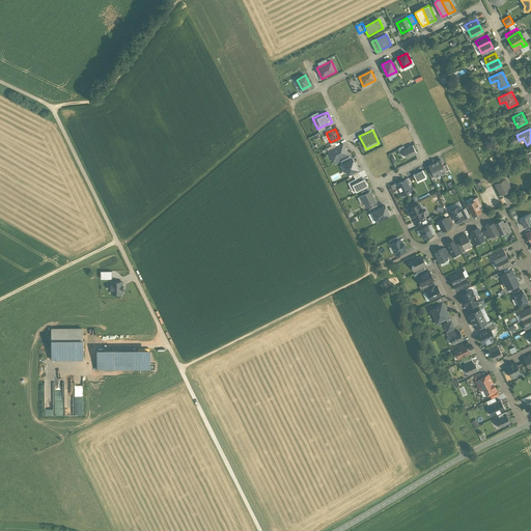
[(516,135),(511,138),(514,143),(520,141),(520,140),(519,140),(516,135)]
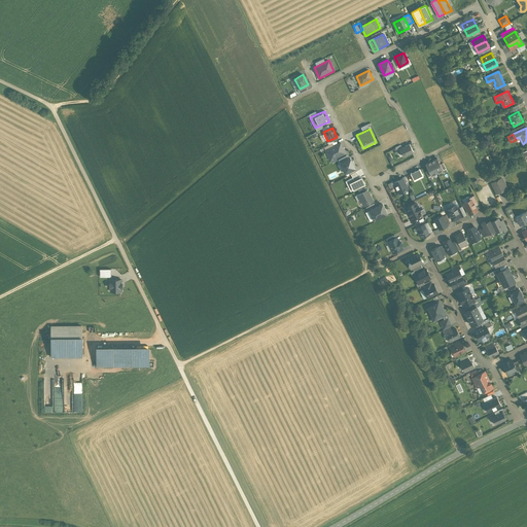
[(334,146),(325,150),(330,161),(345,153),(340,143),(334,146)]
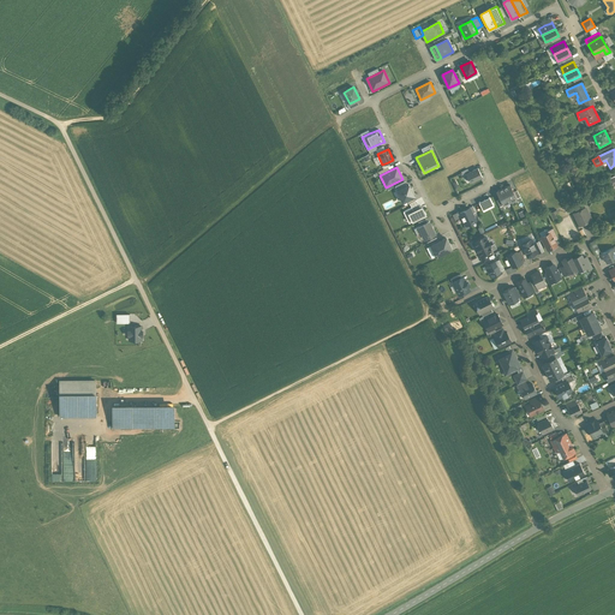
[(482,177),(478,169),(470,173),(466,174),(471,183),(482,177)]
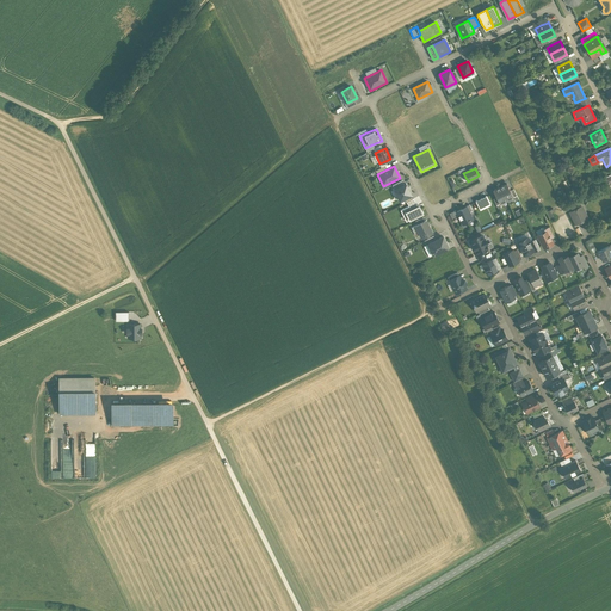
[(403,185),(394,190),(400,201),(405,199),(411,196),(412,196),(406,184),(403,185)]
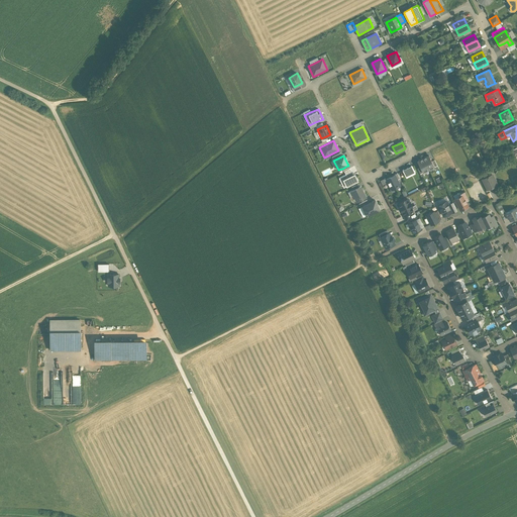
[(429,156),(423,159),(428,170),(434,167),(432,162),(429,156)]
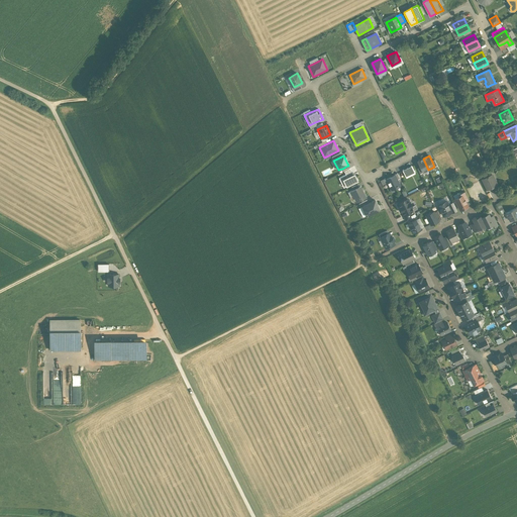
[(423,173),(428,170),(423,159),(417,162),(420,168),(423,173)]
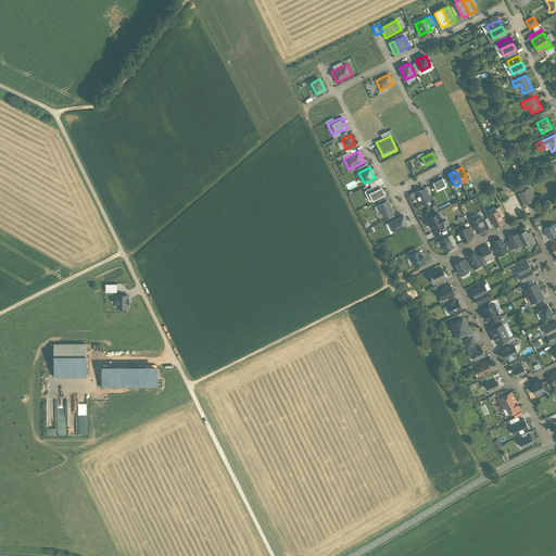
[(446,187),(443,179),(433,184),(438,191),(446,187)]
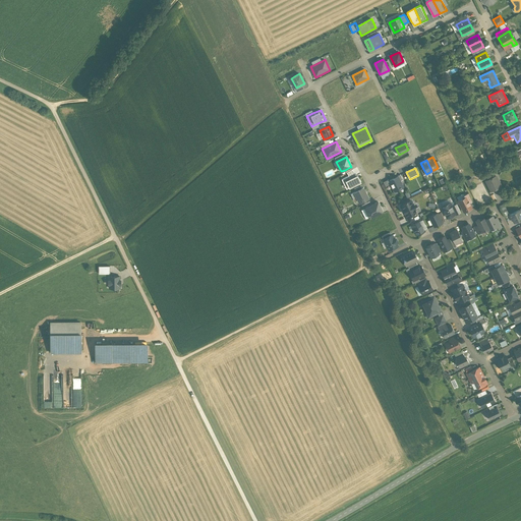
[(347,172),(349,176),(350,179),(356,176),(352,169),(351,170),(347,172)]
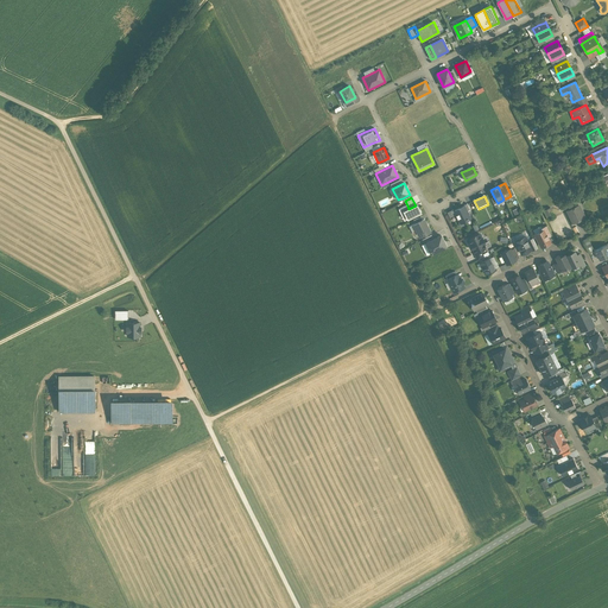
[(422,213),(417,204),(416,206),(409,209),(404,211),(407,217),(407,220),(422,213)]
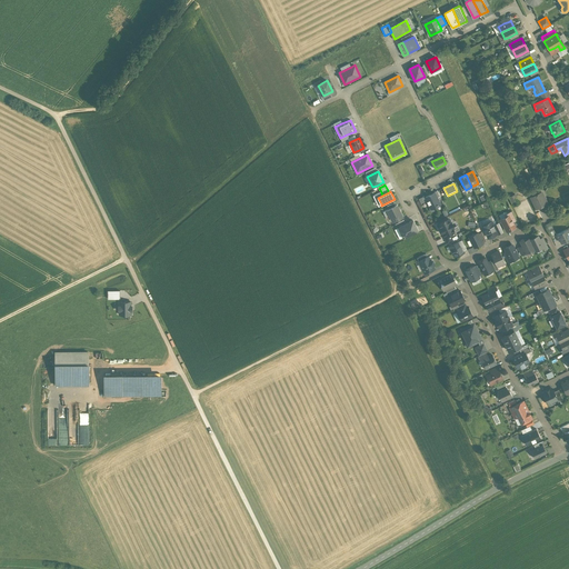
[(378,198),(382,196),(381,192),(373,196),(378,206),(381,203),(378,198)]
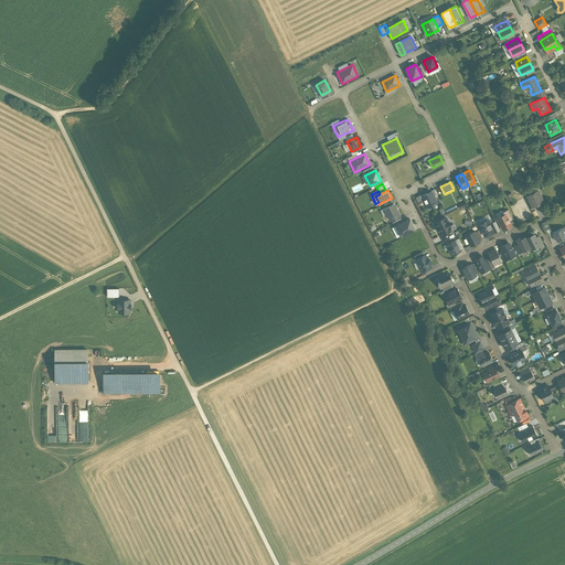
[(537,191),(528,196),(533,206),(543,202),(537,191)]
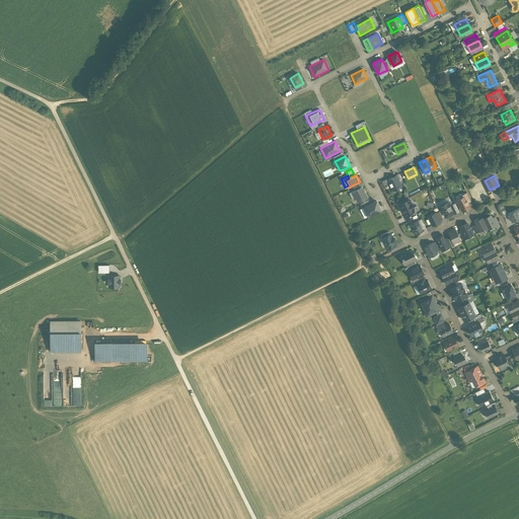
[(399,183),(396,176),(388,179),(389,182),(393,191),(401,187),(399,183)]
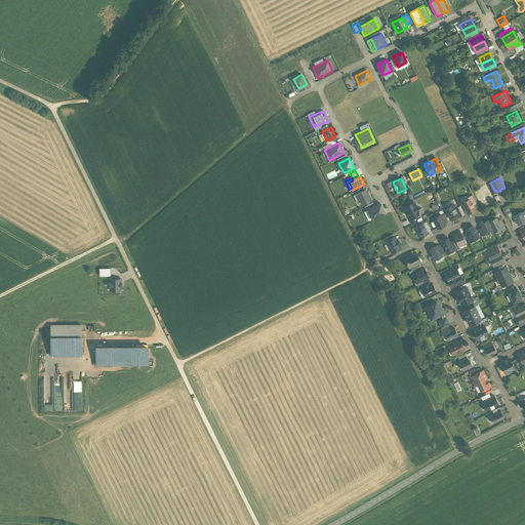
[(479,187),(475,178),(469,182),(473,190),(479,187)]
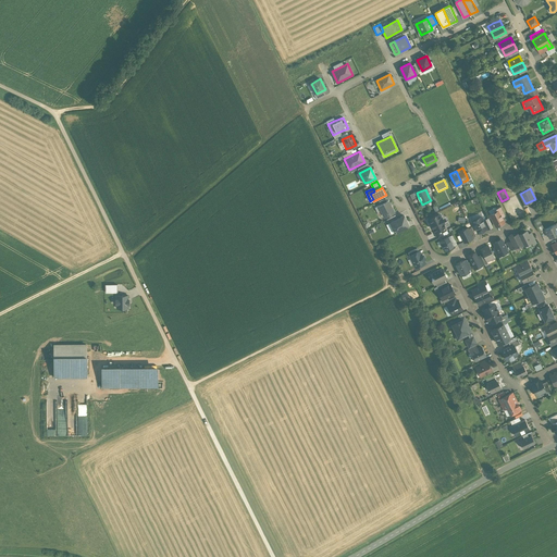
[(394,212),(388,201),(387,201),(380,205),(375,208),(379,213),(382,212),(384,217),(394,212)]
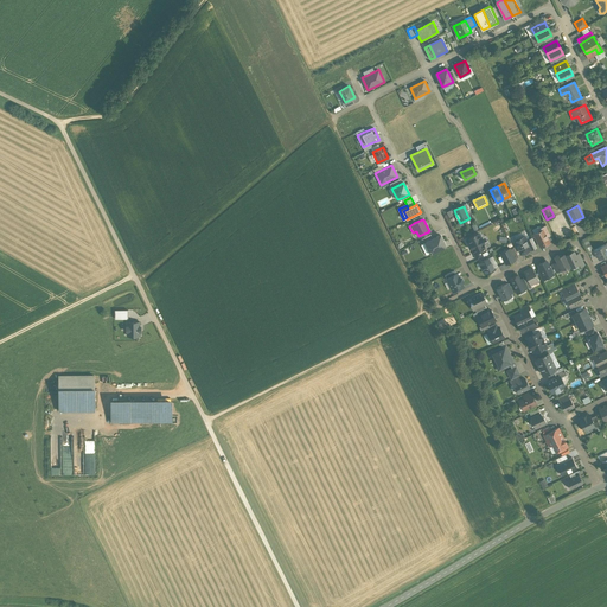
[(545,224),(541,228),(542,230),(544,229),(547,236),(550,235),(545,224)]
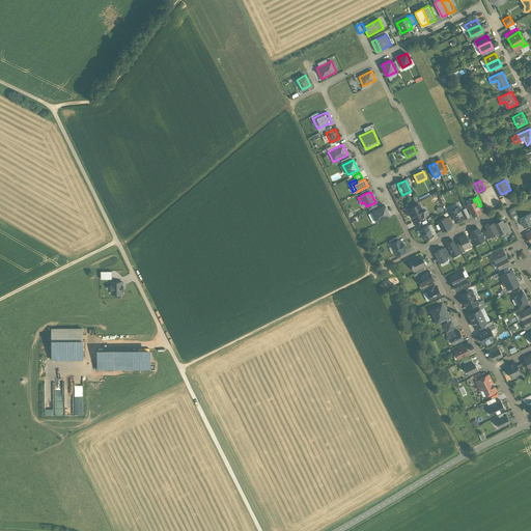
[(474,201),(472,202),(471,202),(467,204),(473,216),(481,212),(478,206),(476,200),(474,201)]
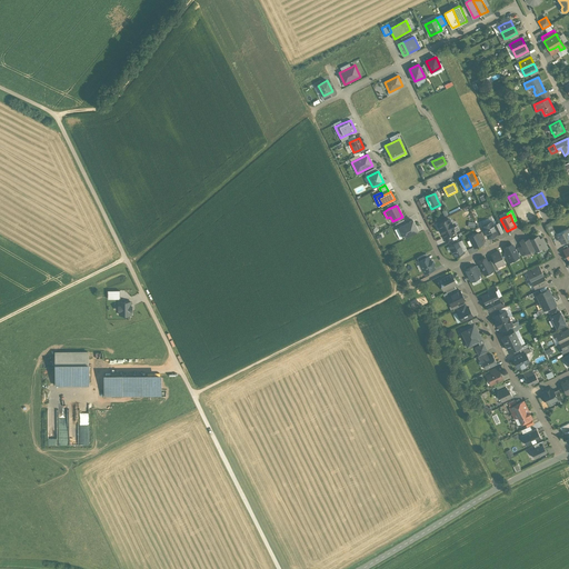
[(450,222),(448,219),(438,223),(440,228),(439,228),(441,232),(442,232),(445,236),(450,233),(451,237),(456,235),(452,227),(453,227),(451,222),(450,222)]
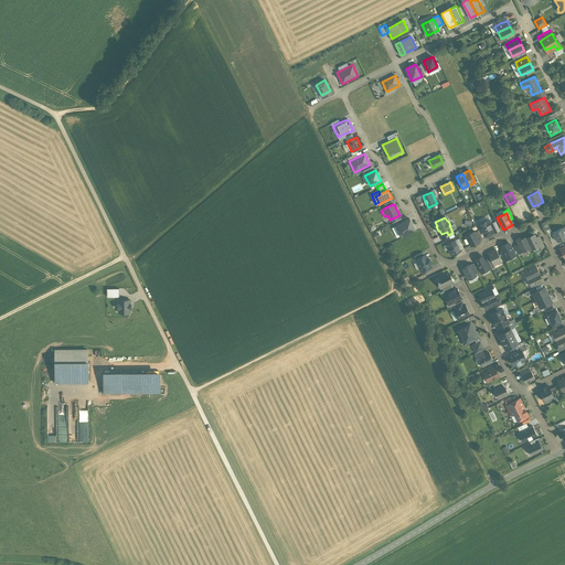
[(403,222),(395,225),(401,235),(415,228),(411,219),(403,222)]
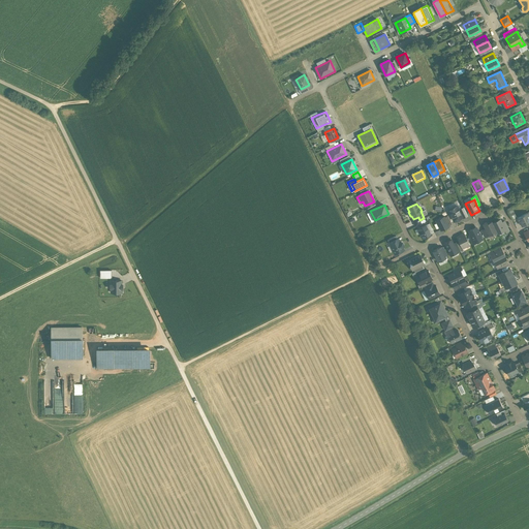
[(452,207),(448,208),(448,210),(454,220),(462,217),(462,216),(459,209),(457,206),(453,208),(452,207)]
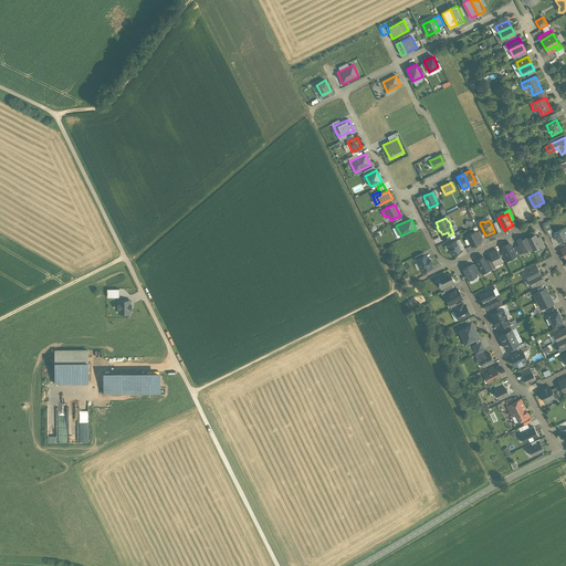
[(496,221),(491,223),(494,231),(494,232),(501,230),(496,221)]
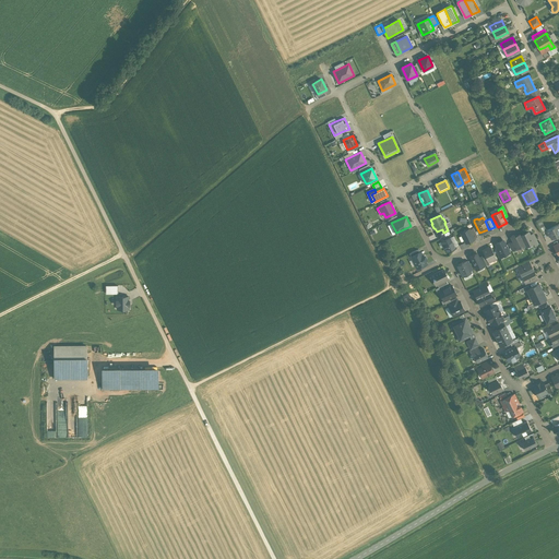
[(558,228),(557,225),(546,230),(548,234),(549,234),(551,239),(558,235),(558,228)]
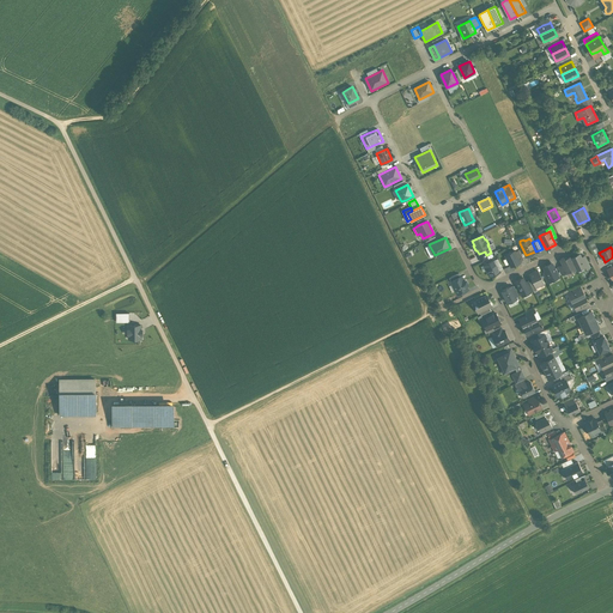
[(515,252),(515,250),(505,255),(511,266),(520,261),(515,252)]
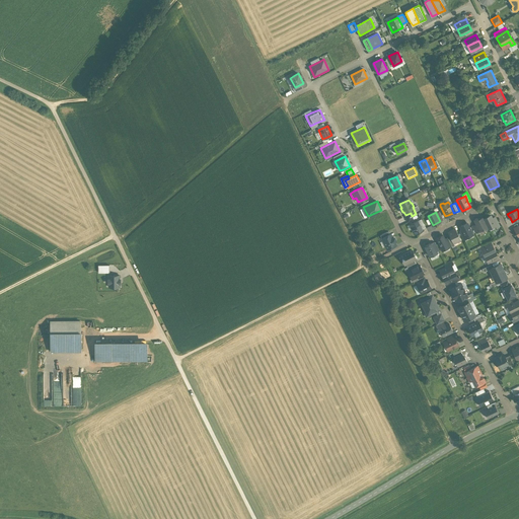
[(411,213),(405,215),(404,215),(408,221),(414,219),(412,216),(411,213)]
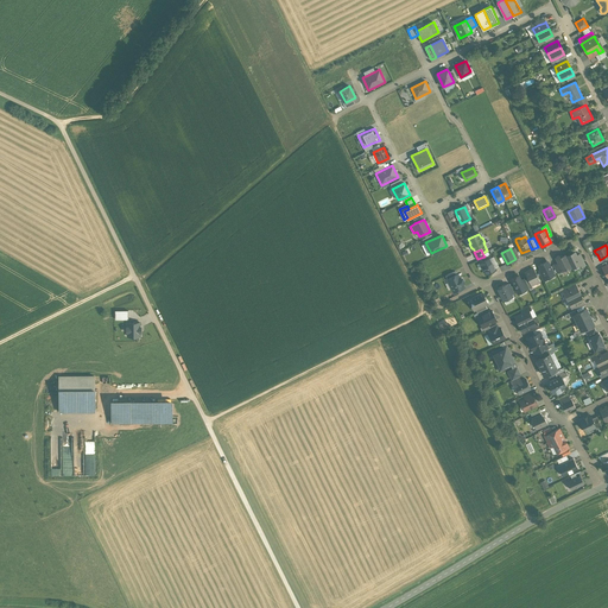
[(574,254),(572,252),(567,255),(565,255),(571,266),(570,266),(571,267),(580,264),(581,264),(576,255),(574,254)]
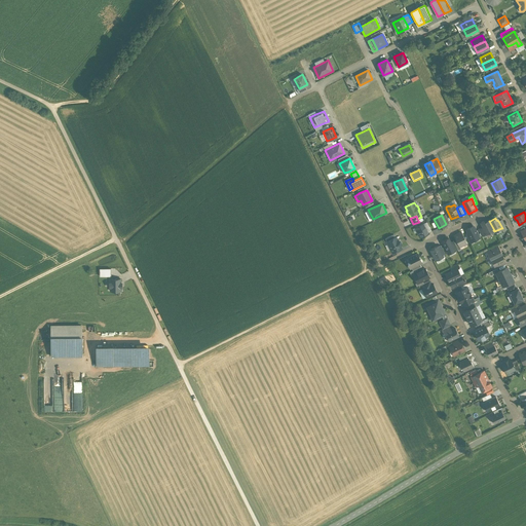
[(489,220),(485,222),(484,220),(481,222),(483,227),(486,233),(493,230),(494,230),(489,221),(490,221),(489,220)]
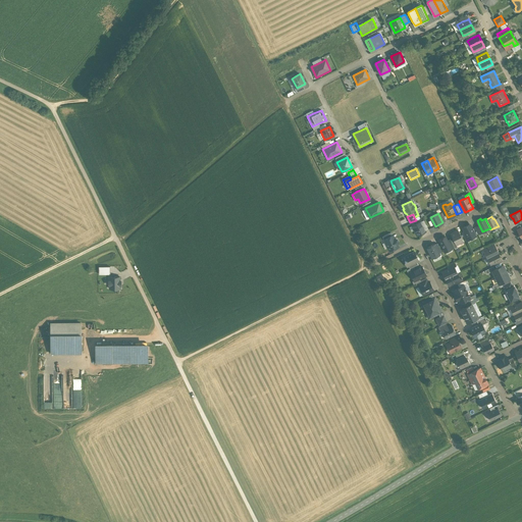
[(420,221),(412,225),(417,235),(425,230),(424,229),(420,221)]
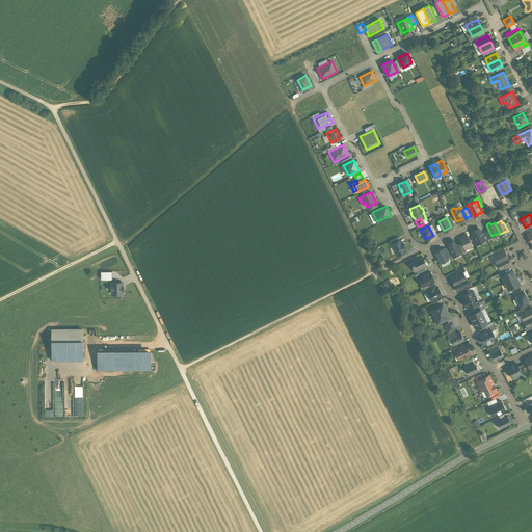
[(478,229),(472,232),(474,236),(478,243),(484,240),(478,229)]
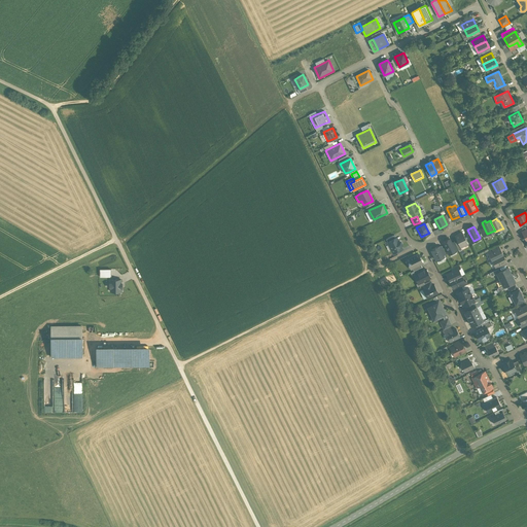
[(462,232),(455,236),(460,246),(467,243),(462,232)]
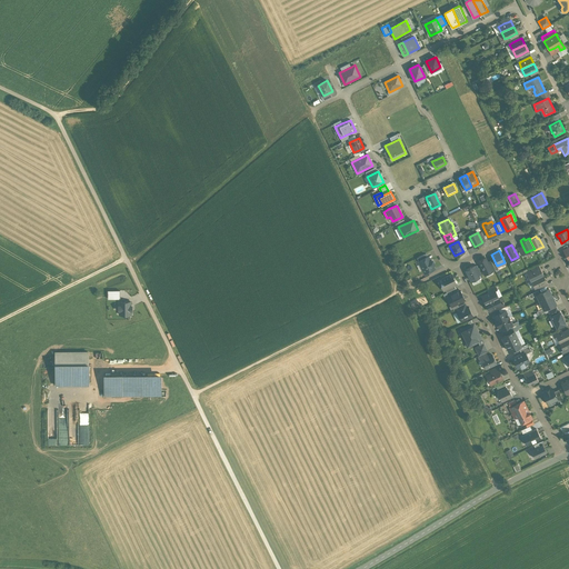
[(427,257),(418,260),(425,273),(435,268),(432,265),(435,263),(432,260),(430,260),(430,259),(428,260),(427,257)]
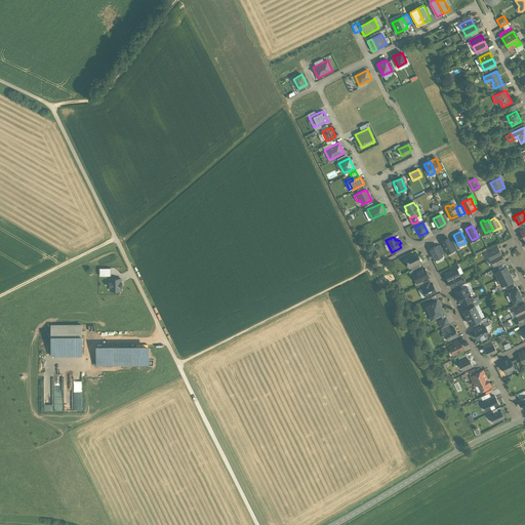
[(448,237),(441,240),(447,252),(453,249),(450,241),(448,237)]
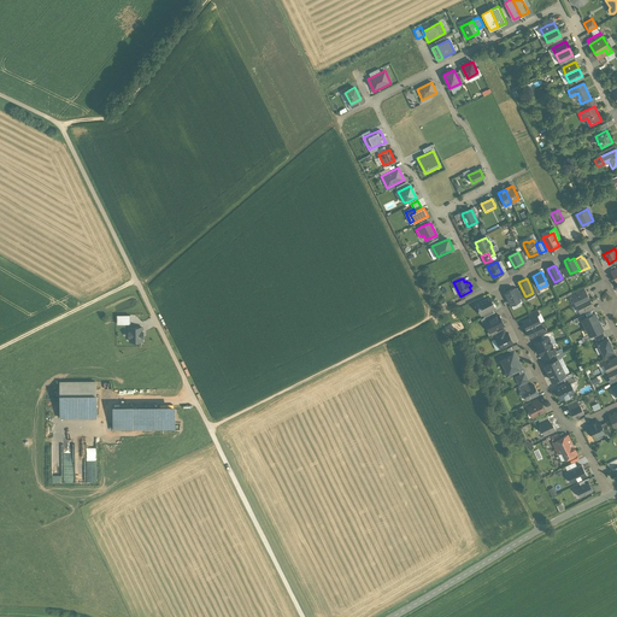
[(513,288),(505,292),(511,304),(519,300),(518,299),(513,289),(513,288)]
